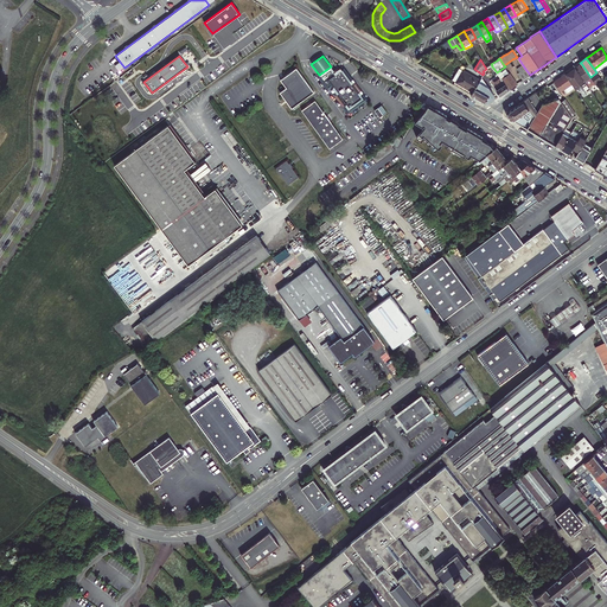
[(590,77),(581,63),(575,66),(588,87),(594,82),(592,78),(590,77)]
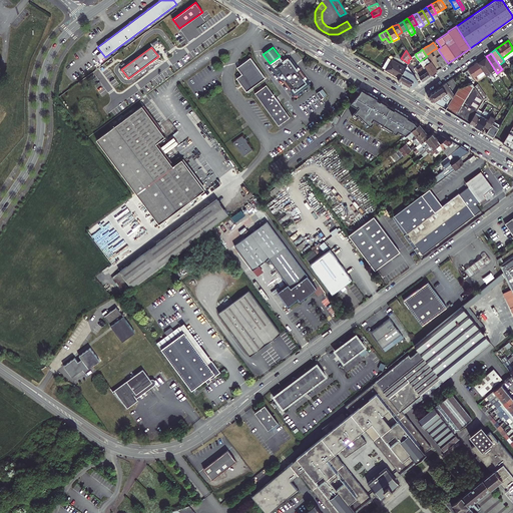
[(296,92),(306,84),(303,81),(304,80),(287,57),(283,61),(280,56),(270,63),(269,64),(278,75),(281,73),(293,89),(293,88),(296,92)]
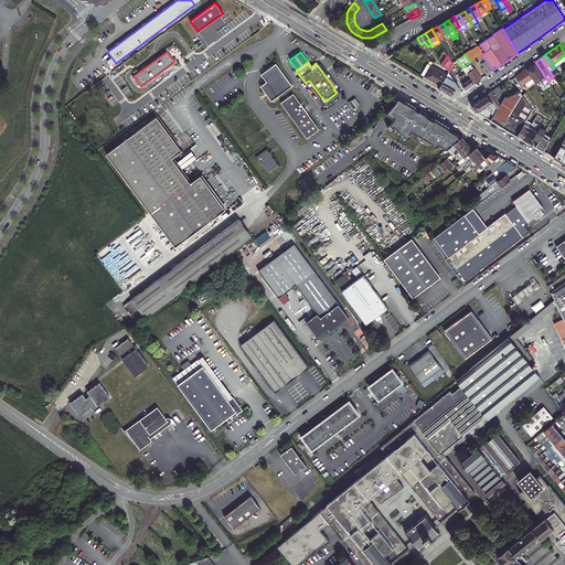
[(531,66),(526,70),(535,83),(545,76),(534,62),(530,65),(531,66)]
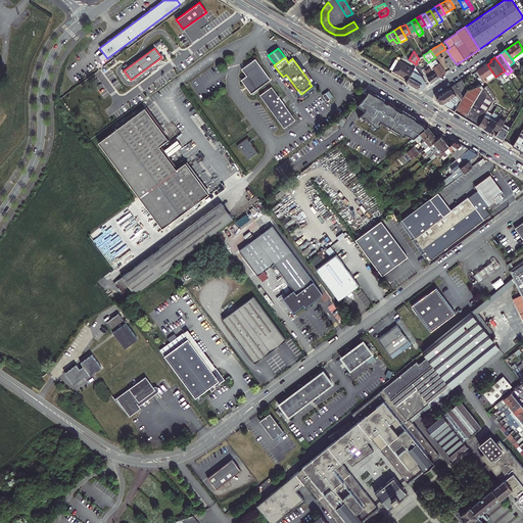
[(241,80),(251,93),(271,79),(255,58),(241,68),(246,76),(241,80)]
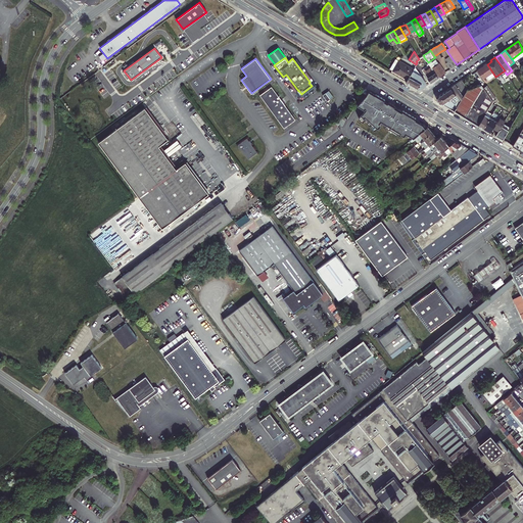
[(408,80),(414,69),(396,59),(390,69),(408,80)]
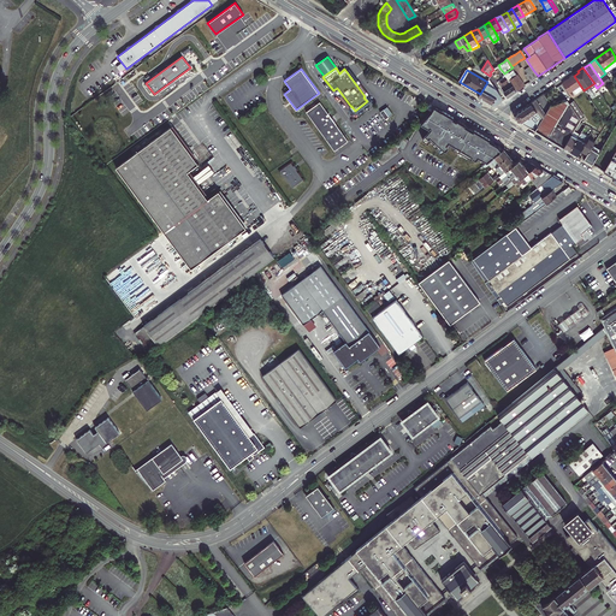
[(538,76),(533,70),(529,72),(526,75),(531,81),(534,78),(538,76)]
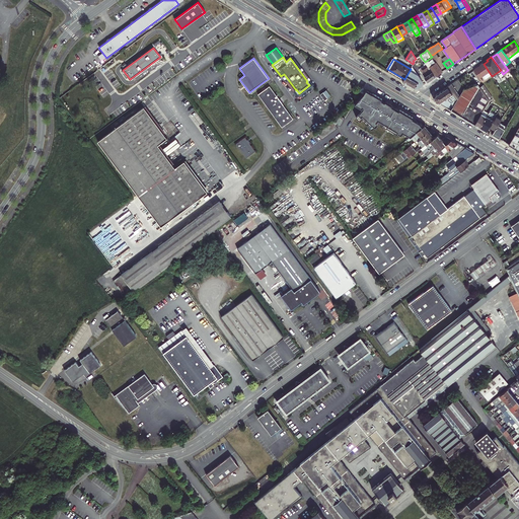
[(442,72),(434,60),(432,61),(433,62),(431,63),(433,65),(429,68),(435,77),(442,72)]
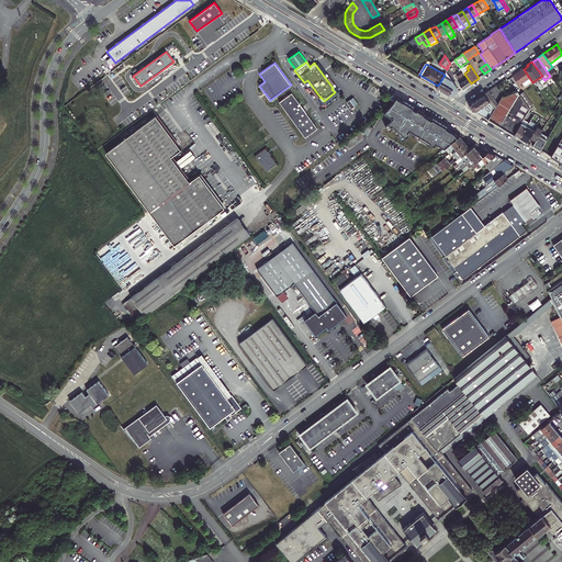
[(532,82),(524,69),(513,76),(519,86),(523,85),(525,87),(532,82)]
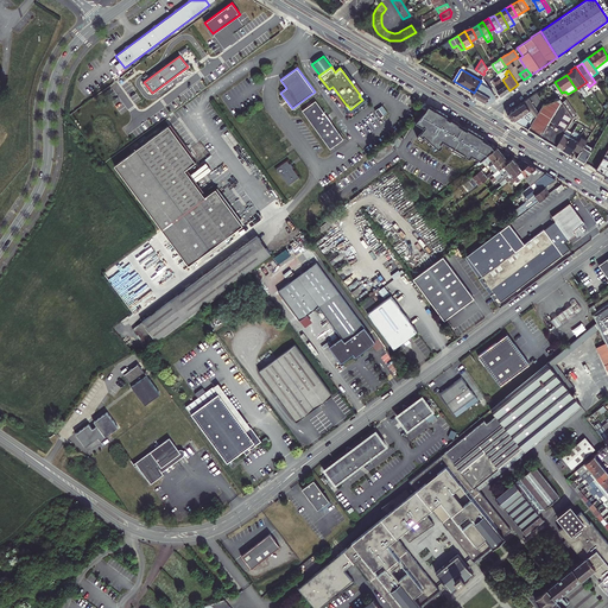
[(482,77),(481,81),(474,93),(472,95),(486,103),(491,103),(495,100),(495,97),(495,95),(482,77)]
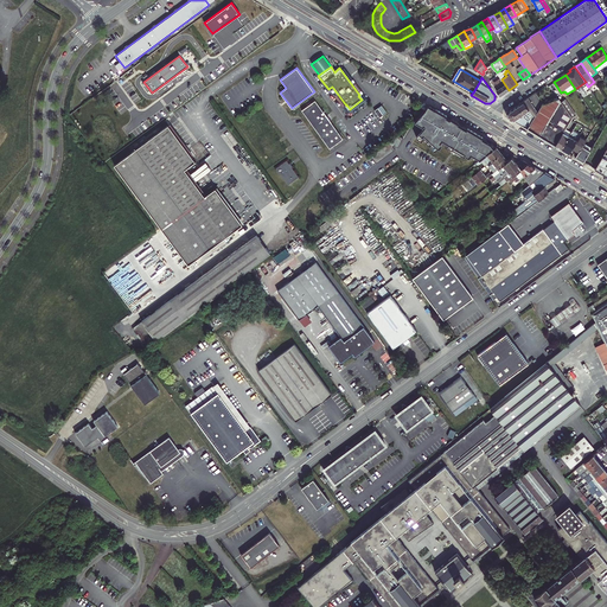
[(490,81),(500,96),(509,90),(502,80),(500,78),(493,82),(492,80),(490,81)]
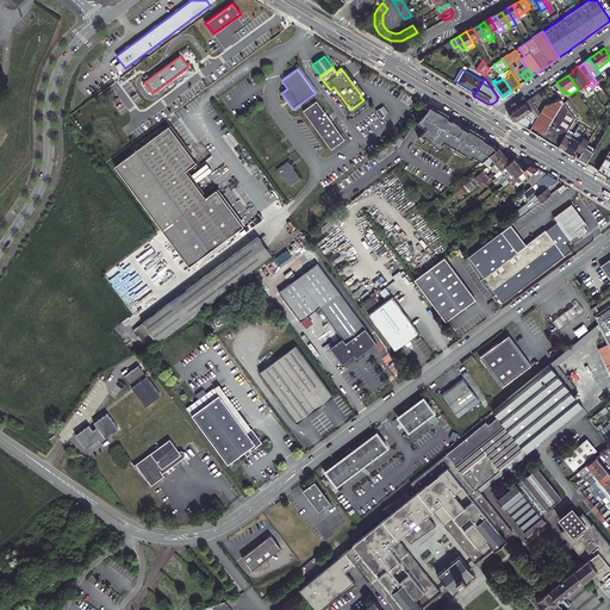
[(566,134),(574,118),(568,110),(564,104),(561,100),(561,99),(547,105),(546,104),(542,109),(540,113),(530,99),(526,103),(536,118),(530,130),(558,147),(566,134)]
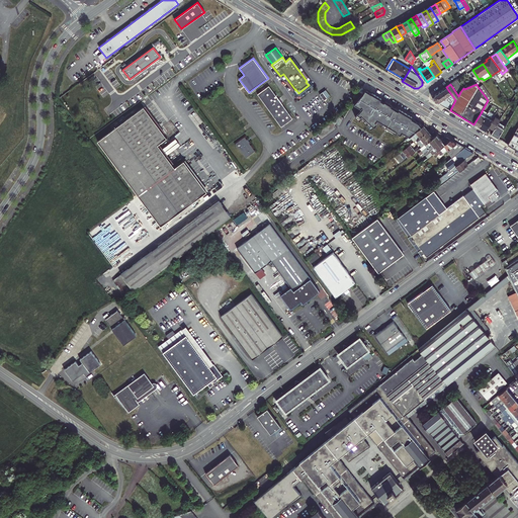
[(292,118),(269,85),(257,94),(281,126),(292,118)]
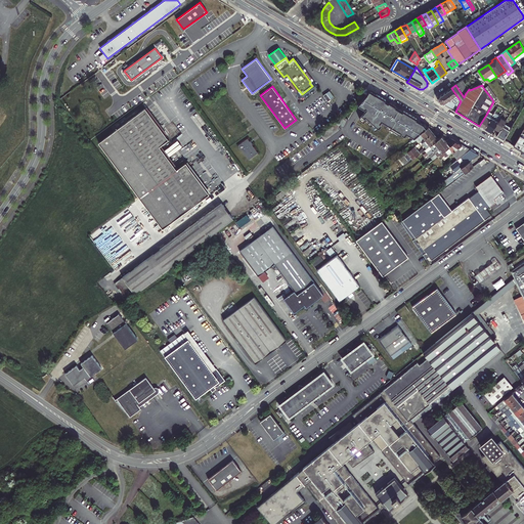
[(488,86),(484,89),(488,94),(493,101),(497,99),(488,86)]
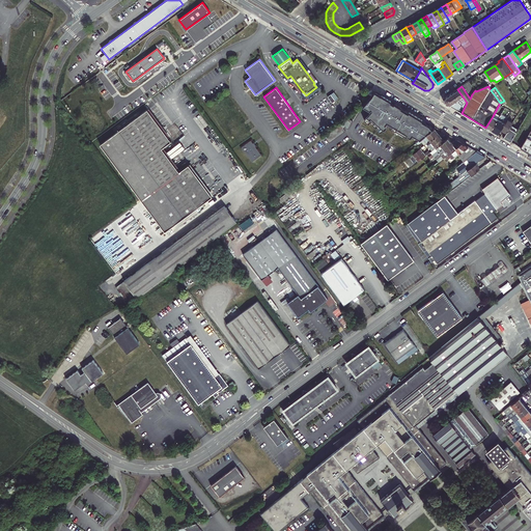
[(467,103),(457,89),(444,99),(444,103),(462,113),(467,103)]
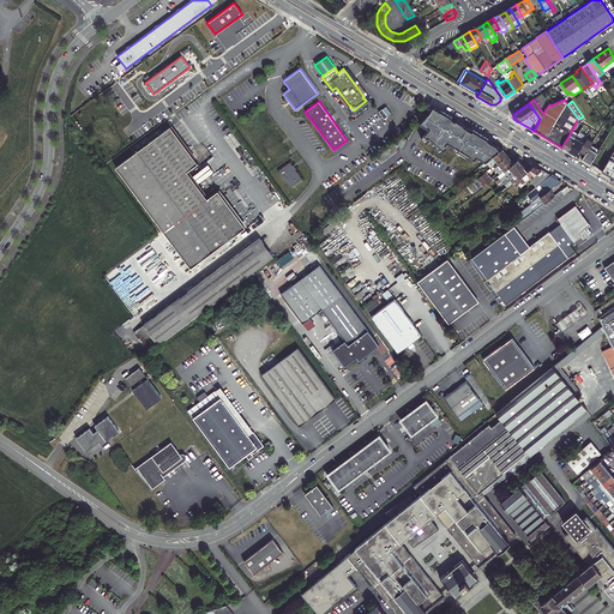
[(385,106),(378,112),(384,119),(391,113),(385,106)]
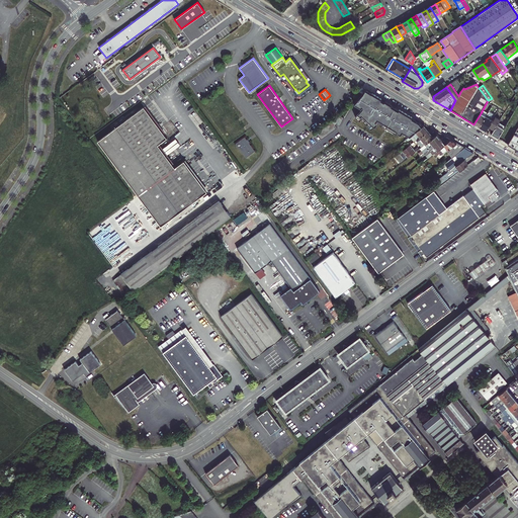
[(364,106),(365,106),(369,102),(373,94),(366,89),(362,94),(362,95),(355,102),(363,107),(364,106)]
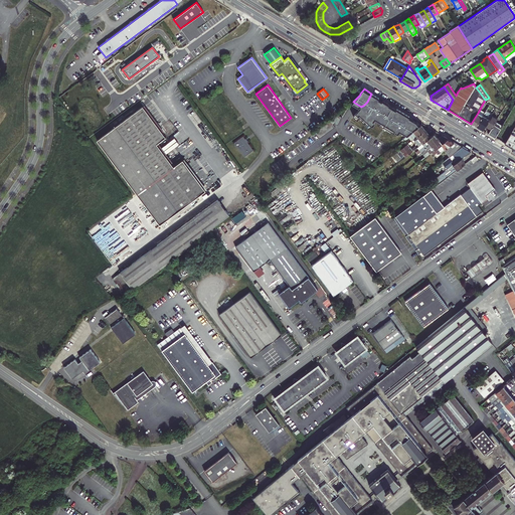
[(409,116),(371,94),(367,102),(363,106),(356,115),(360,119),(363,116),(369,121),(368,123),(372,127),(374,124),(375,124),(378,121),(376,120),(377,118),(383,122),(383,123),(397,131),(397,130),(400,132),(402,130),(403,129),(407,135),(419,125),(416,121),(415,122),(412,120),(412,119),(409,117),(409,116)]
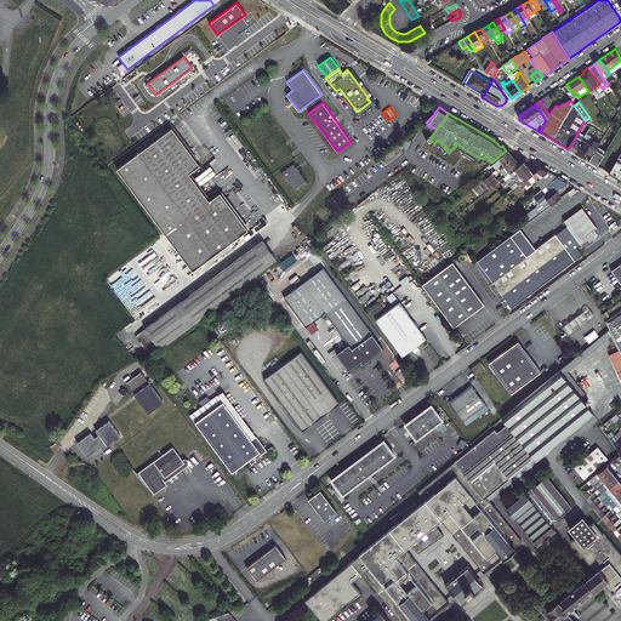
[(590,126),(587,124),(584,130),(581,129),(579,134),(581,136),(584,137),(590,126)]
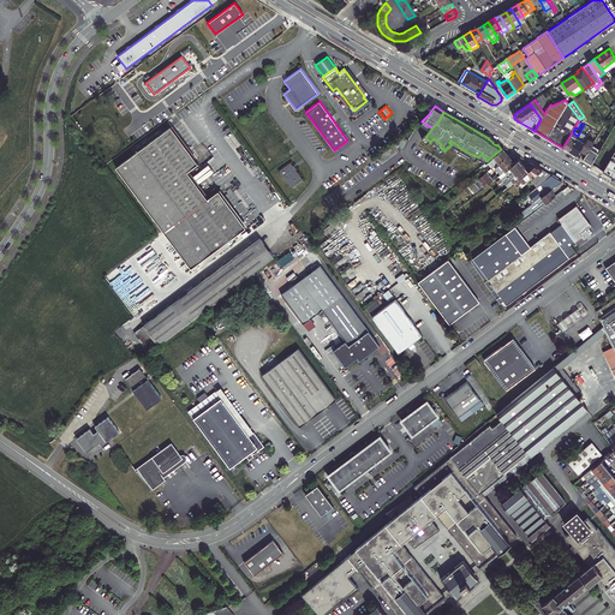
[(124,160),(115,166),(123,177),(162,230),(190,266),(245,226),(218,189),(207,197),(187,171),(198,163),(175,132),(171,126),(124,160)]
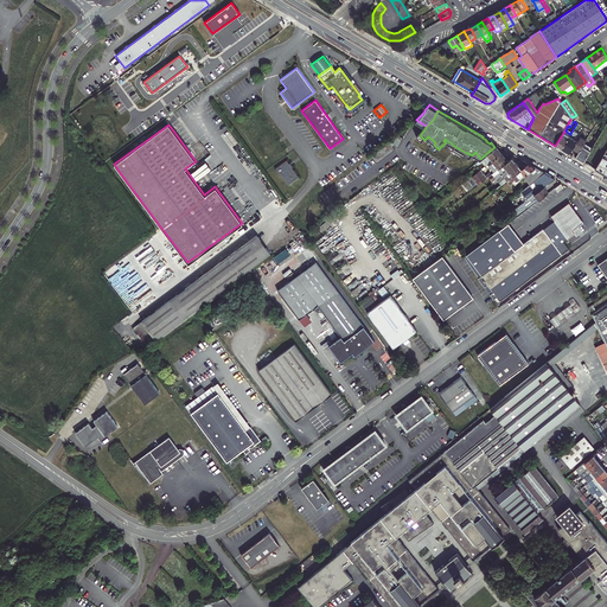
[(561,149),(568,136),(563,133),(555,146),(561,149)]
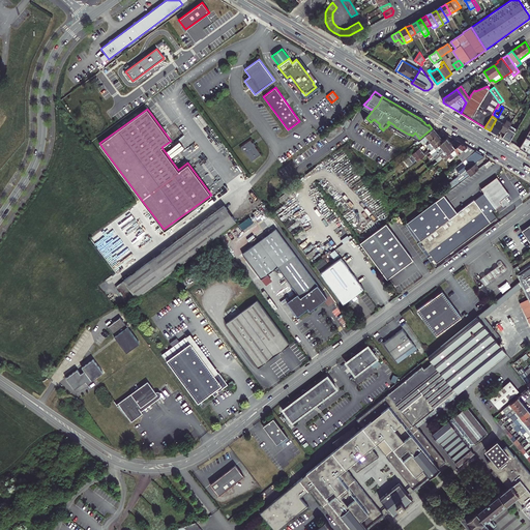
[(498,117),(496,119),(490,130),(496,134),(499,129),(505,120),(503,118),(501,122),(498,120),(499,118),(498,117)]
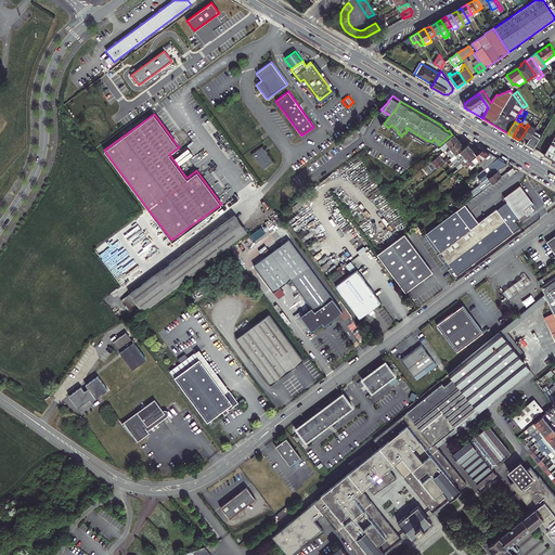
[(529,126),(523,136),(529,140),(534,131),(537,128),(529,124),(529,126)]
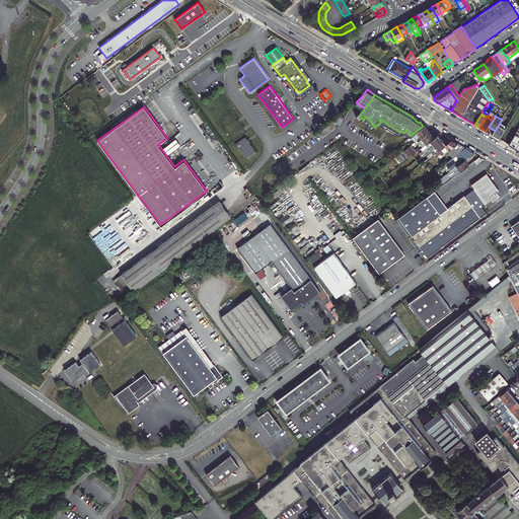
[(495,131),(493,135),(499,139),(505,130),(500,127),(501,124),(500,123),(495,131)]
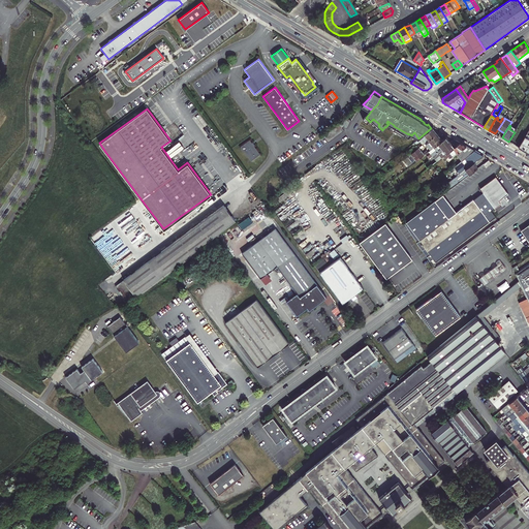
[(431,128),(418,138),(423,145),(424,144),(425,143),(437,133),(433,127),(431,128)]
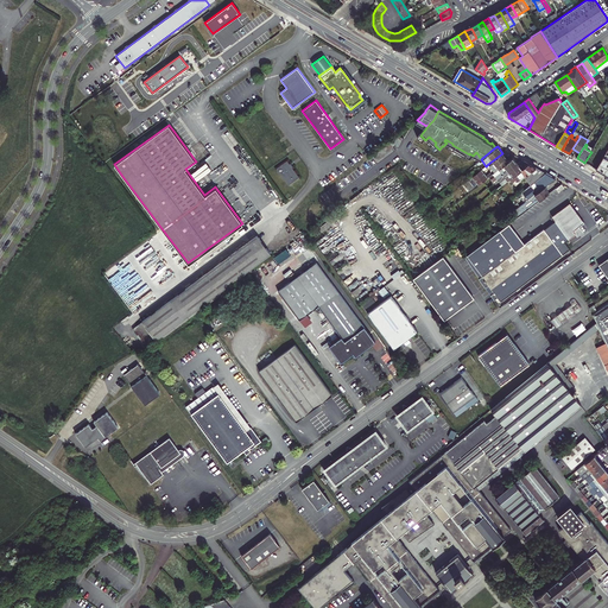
[(607,177),(607,150),(596,170),(607,177)]
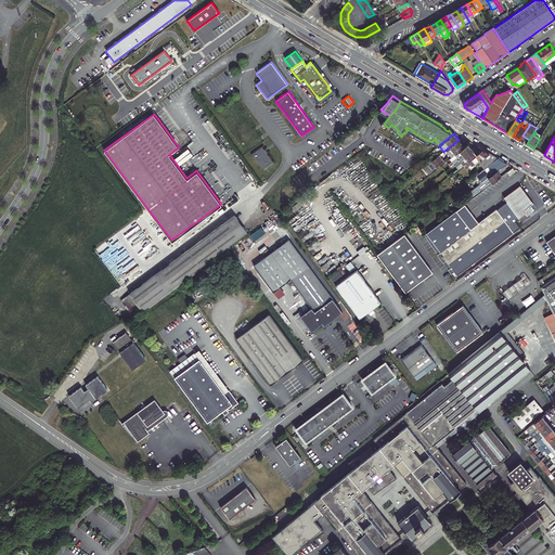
[(446,150),(451,156),(464,146),(459,140),(446,150)]
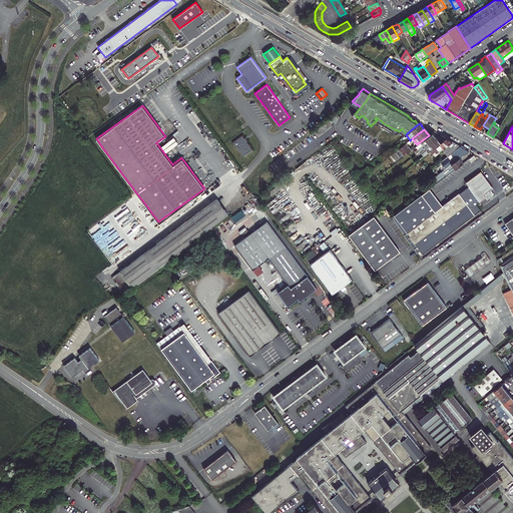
[(414,151),(416,153),(437,137),(433,132),(429,135),(417,144),(416,146),(418,148),(414,151)]
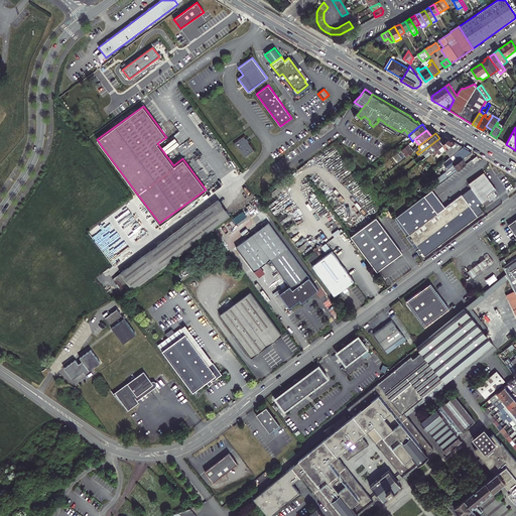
[(243,135),(234,141),(245,155),(253,148),(243,135)]
